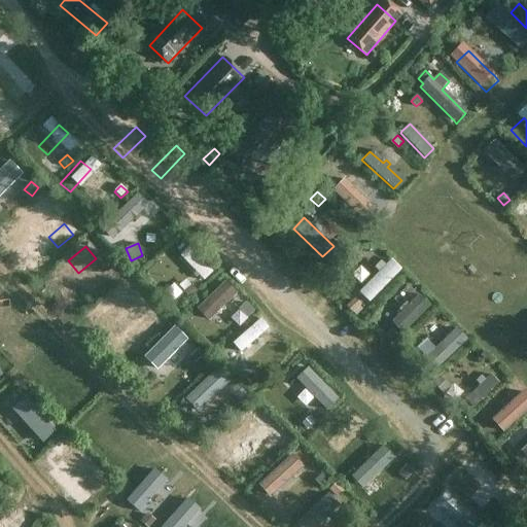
[(188,250),(168,273),(177,281),(179,279),(184,283),(190,276),(185,272),(198,258),(188,250)]
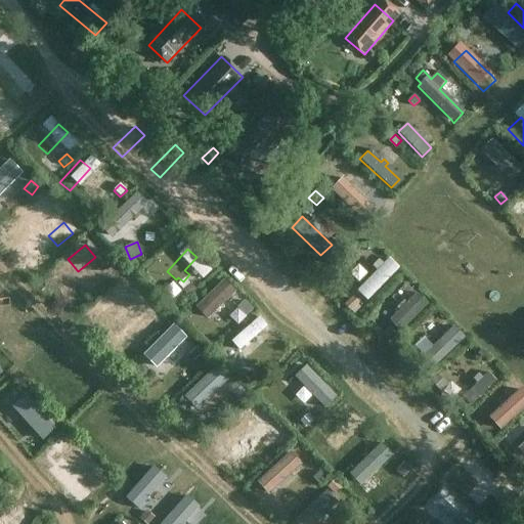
[(383,264),(353,294),(364,305),(393,275),(383,264)]
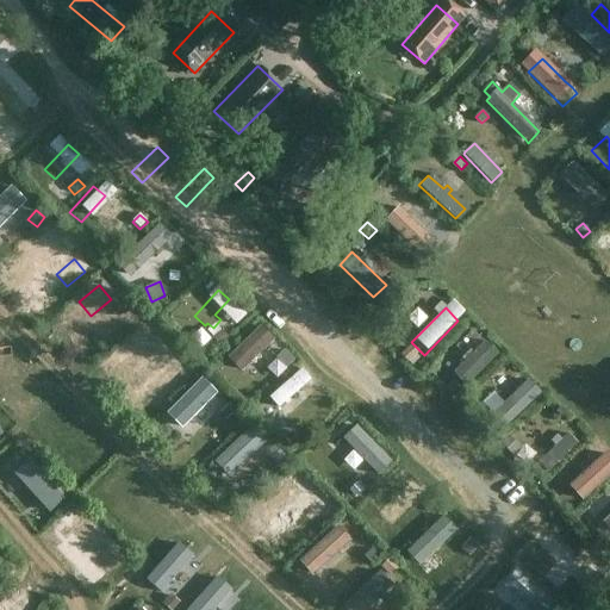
[(254,327),(231,353),(242,362),(246,358),(251,362),(259,355),(253,350),(265,336),(254,327)]
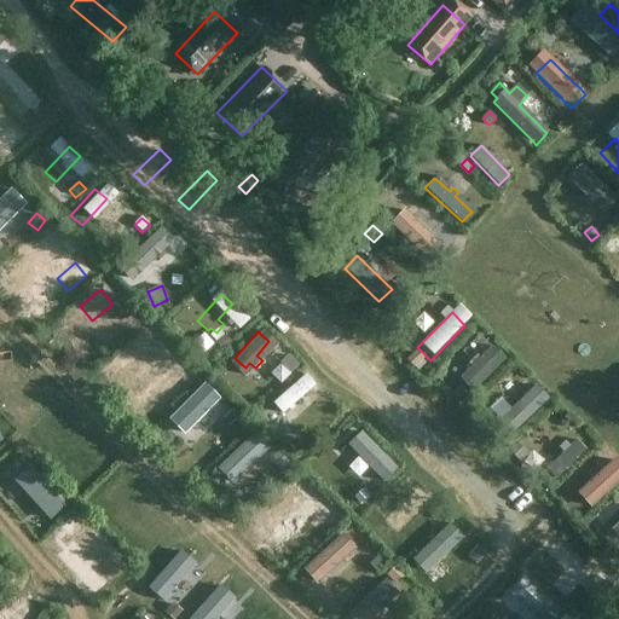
[(225,336),(217,343),(223,350),(231,343),(225,336)]
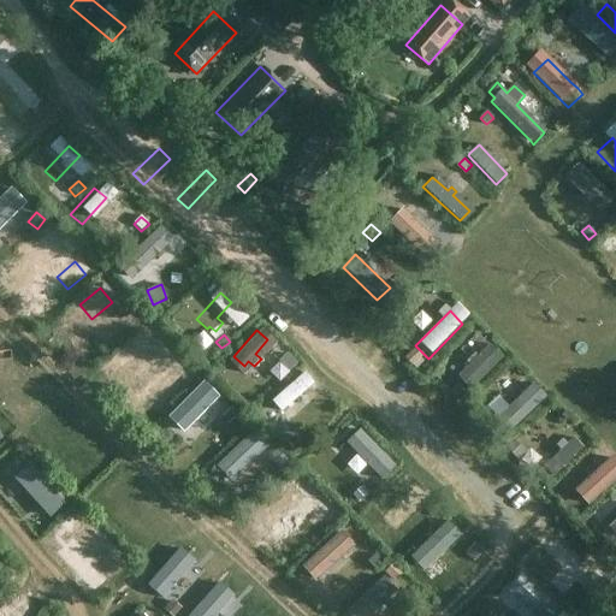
[(472,390),(503,357),(489,344),(458,377),(472,390)]
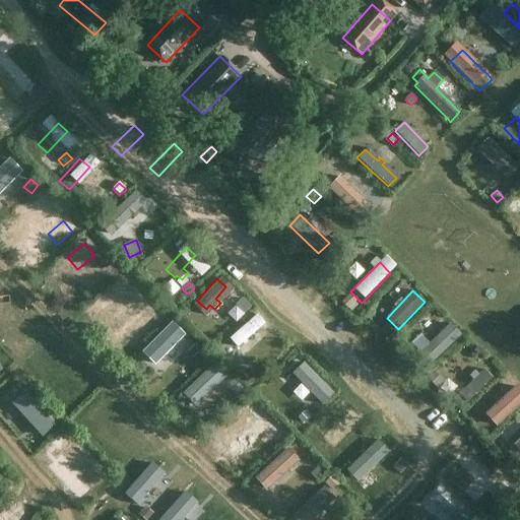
[(350,296),(343,303),(349,308),(355,302),(350,296)]
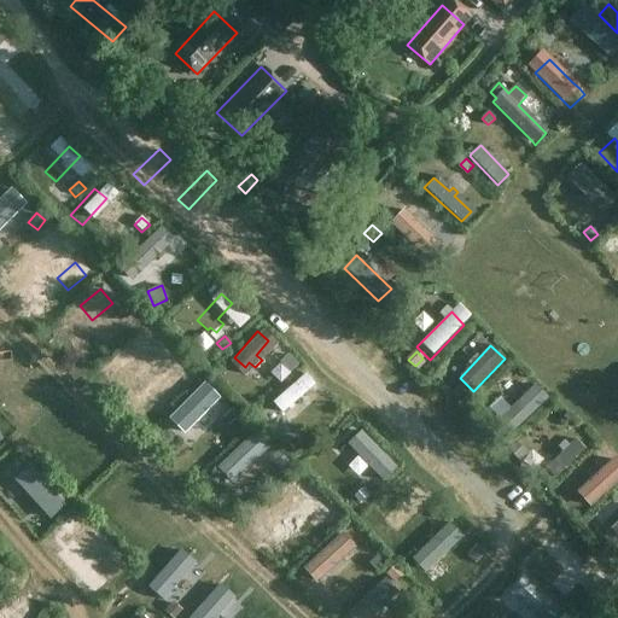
[(287,356),(281,362),(290,372),(297,366),(287,356)]
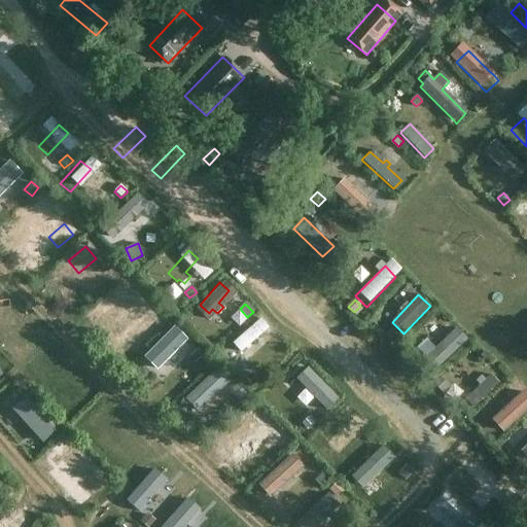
[(377,320),(371,313),(363,320),(370,327),(377,320)]
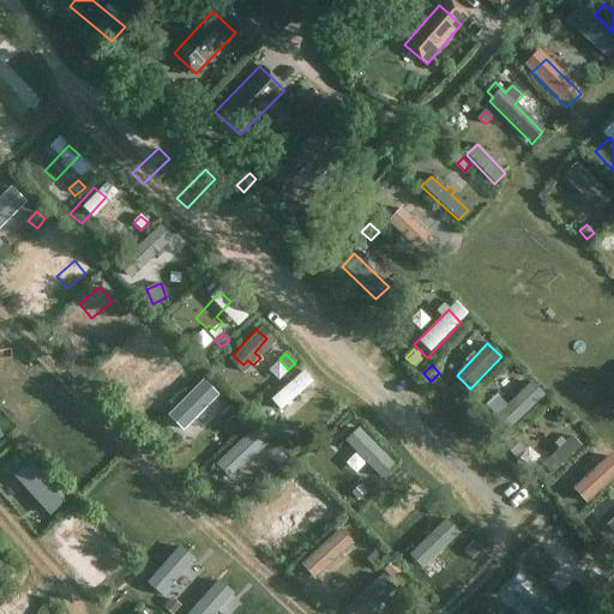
[(456,383),(447,390),(457,399),(464,392),(456,383)]
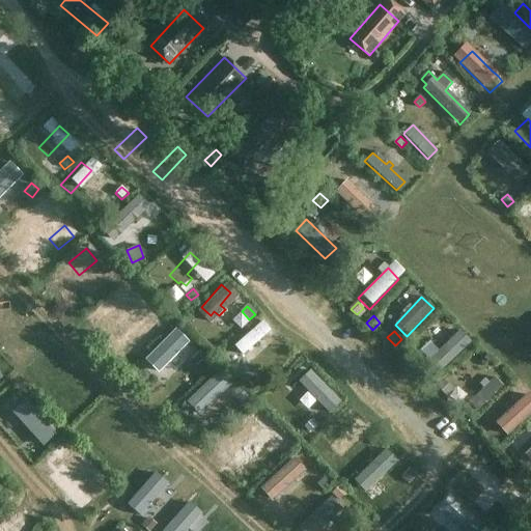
[(442,368),(468,342),(458,333),(453,338),(450,334),(439,344),(443,348),(432,358),(442,368)]
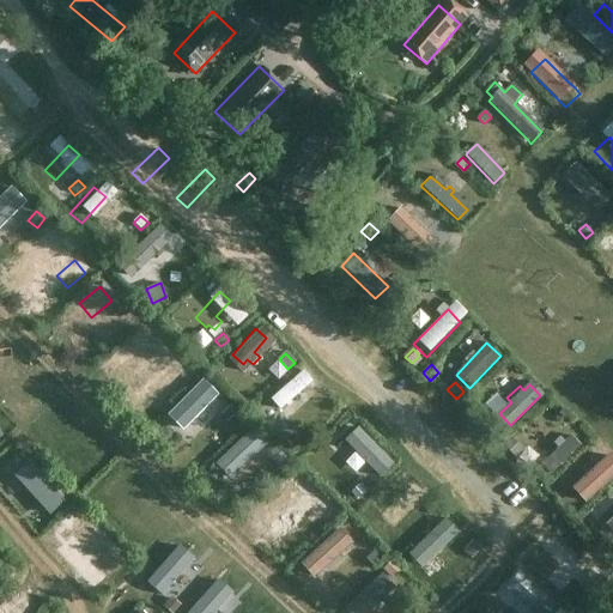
[(229,407),(220,416),(226,422),(235,413),(229,407)]
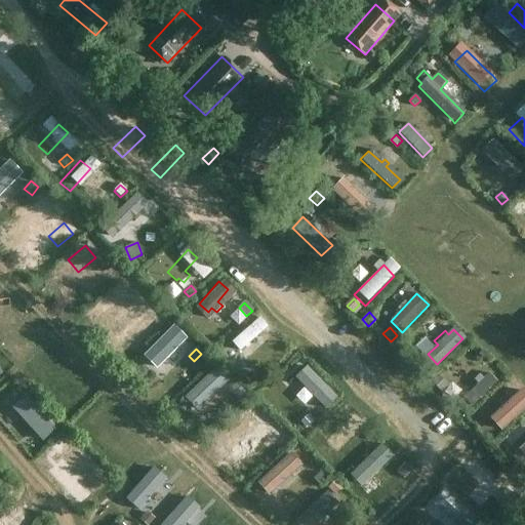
[(483,351),(479,355),(482,359),(487,355),(483,351)]
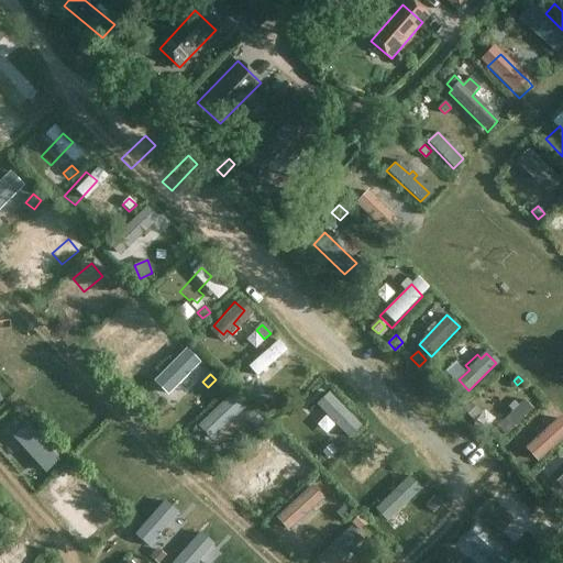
[(265,396),(258,401),(268,414),(275,408),(265,396)]
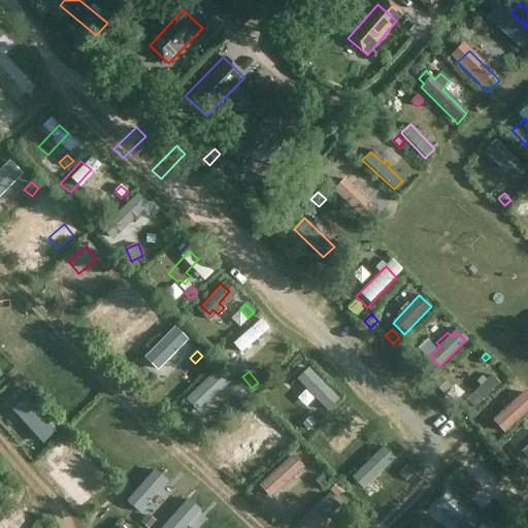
[(491,374),(465,400),(474,409),(499,384),(491,374)]
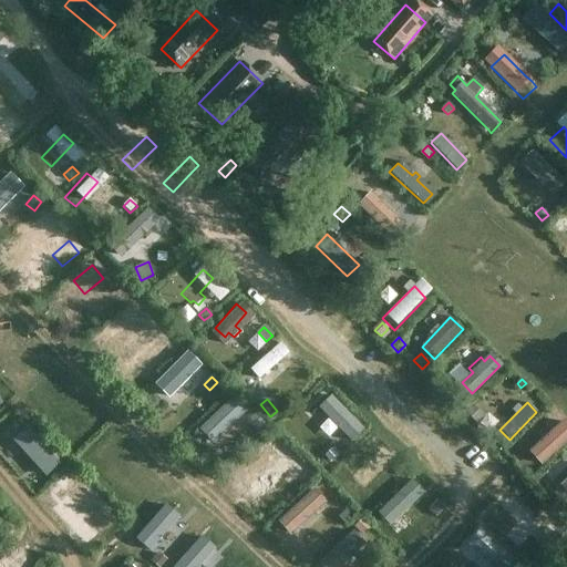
[(473,403),(464,412),(475,422),(484,414),(473,403)]
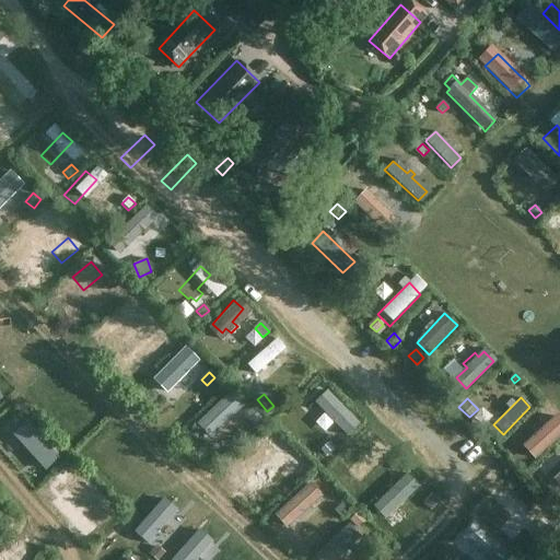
[(252,409),(244,417),(253,426),(260,418),(252,409)]
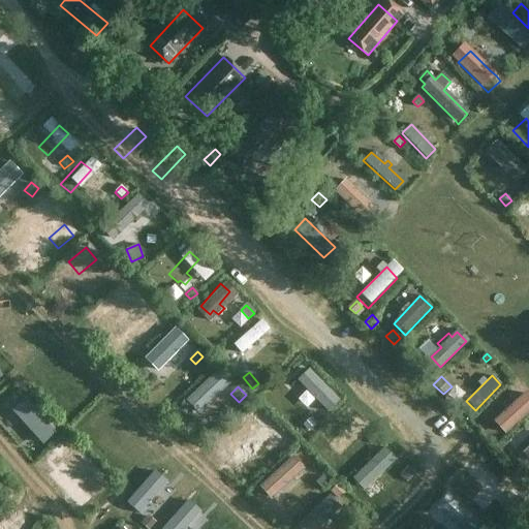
[(299,389),(282,398),(293,417),(310,408),(299,389)]
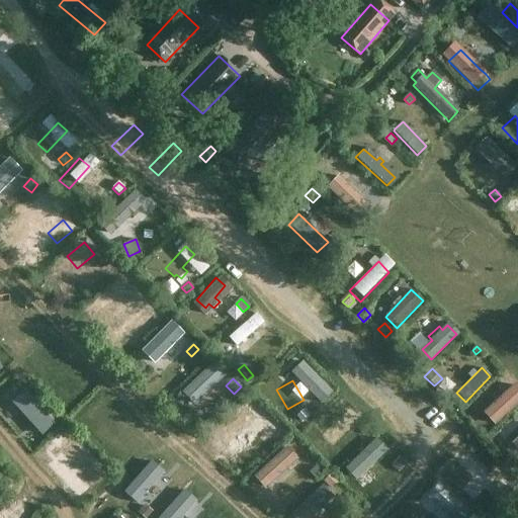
[(329,386),(310,409),(319,417),(338,395),(329,386)]
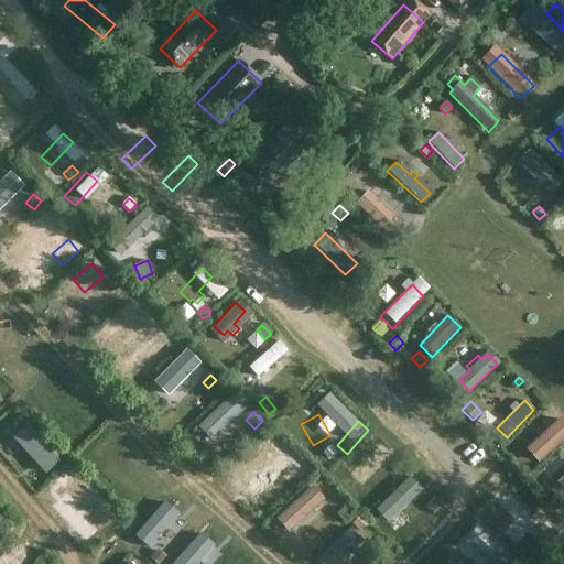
[(563,426),(559,422),(532,447),(542,457),(563,436),(563,426)]
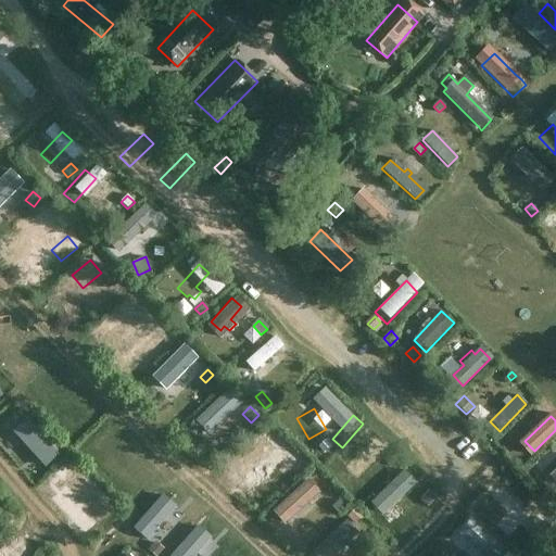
[(326,440),(318,447),(323,452),(330,445),(326,440)]
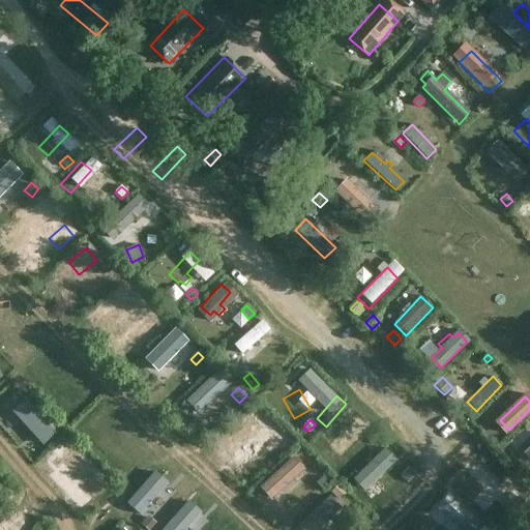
[(357,458),(365,443),(355,438),(347,452),(357,458)]
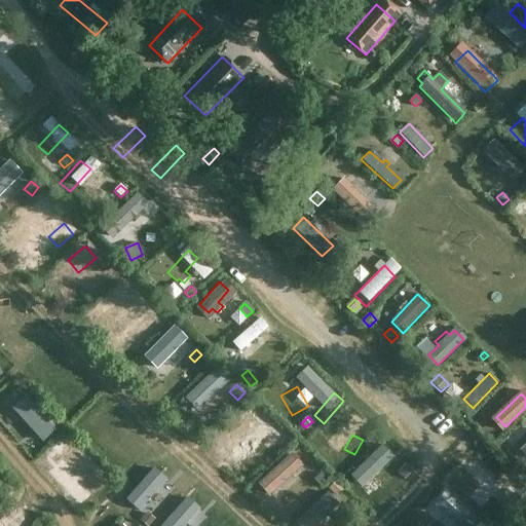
[(405,464),(398,473),(404,480),(412,472),(405,464)]
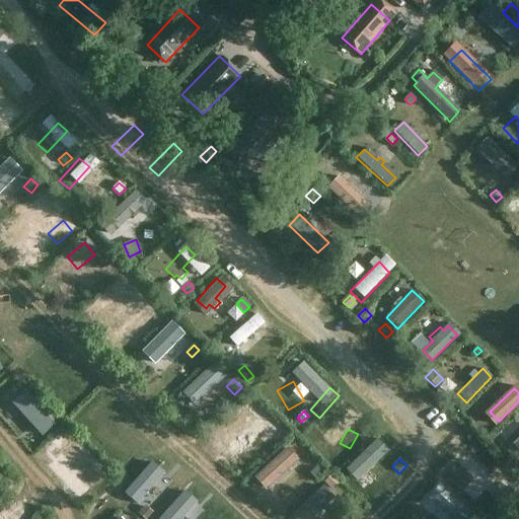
[(315,478),(320,473),(315,467),(310,472),(315,478)]
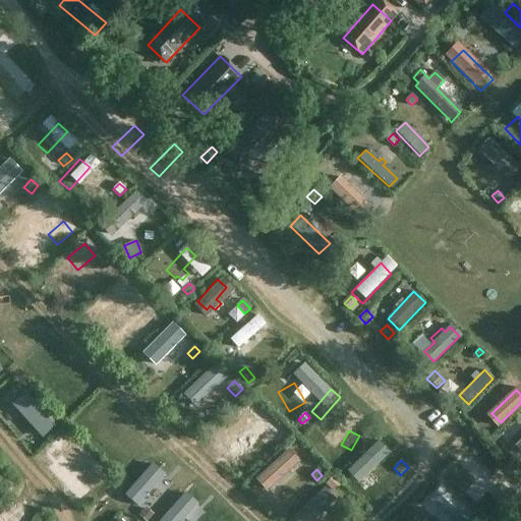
[(83,482),(98,491),(104,483),(90,473),(83,482)]
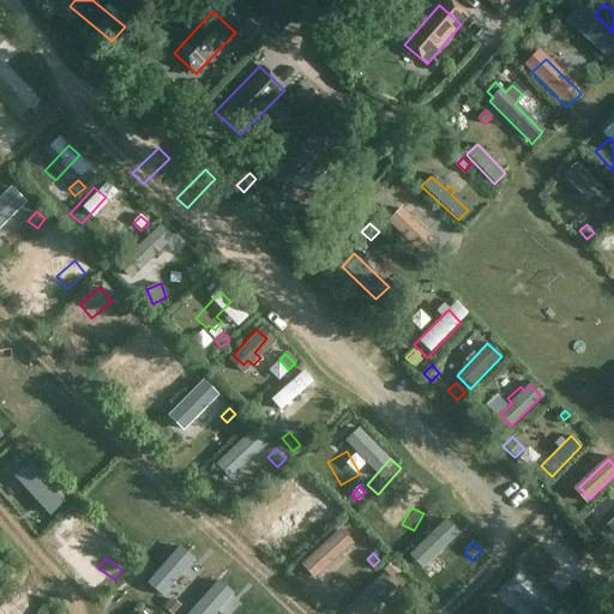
[(392,563),(384,571),(392,579),(401,570),(392,563)]
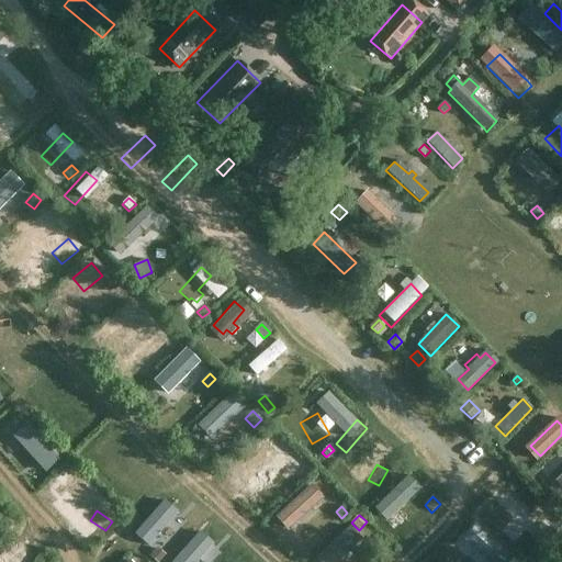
[(124,541),(115,549),(126,561),(133,561),(138,558),(124,541)]
